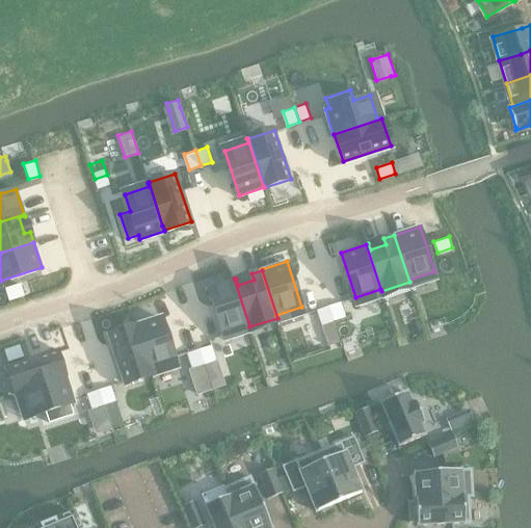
[(234,279),(209,288),(223,333),(247,324),(248,326),(249,326),(234,279)]
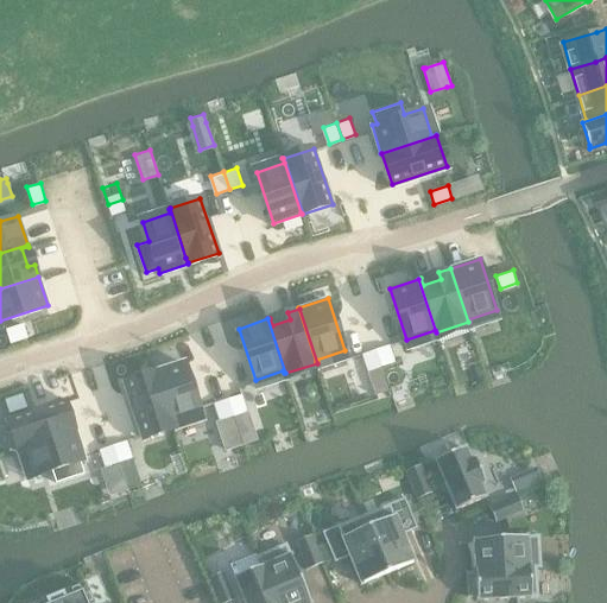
[(23,322),(5,328),(10,341),(27,335),(23,322)]
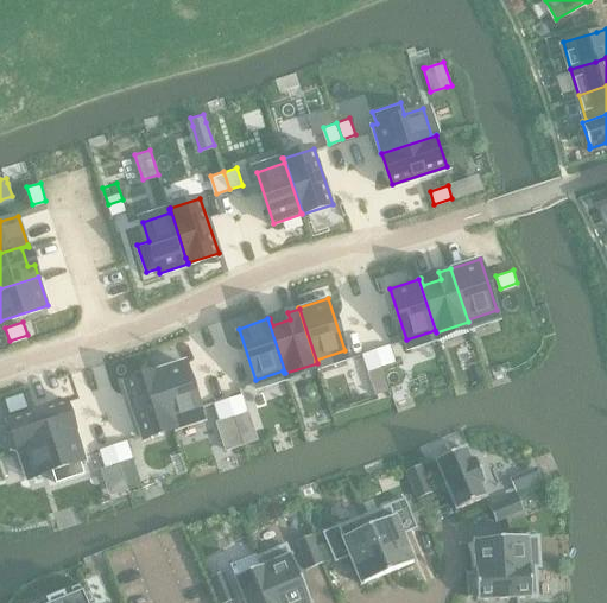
[(390,343),(377,348),(381,365),(396,360),(390,343)]
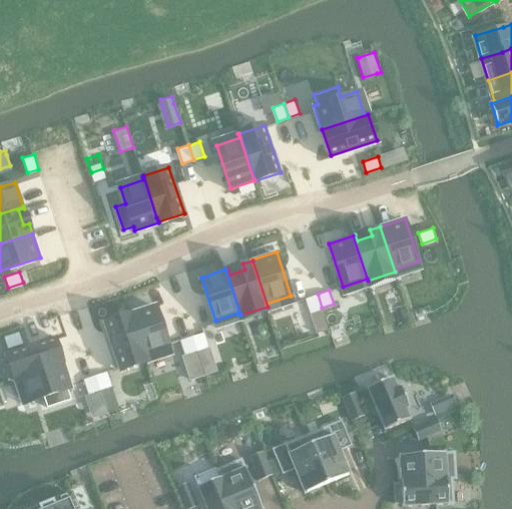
[(318,294),(306,298),(311,312),(321,308),(322,308),(318,294)]
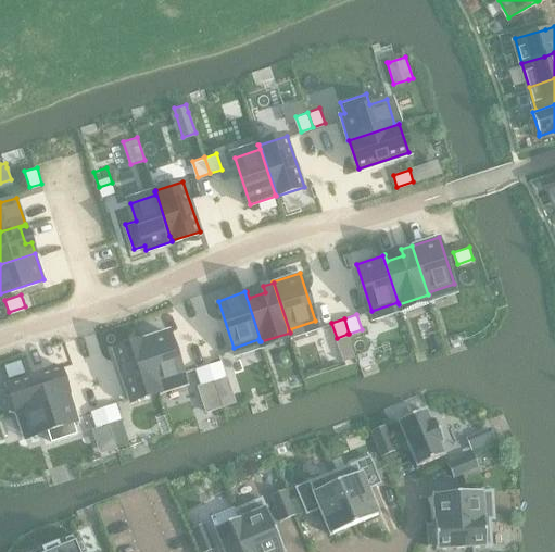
[(142,338),(141,339),(158,389),(160,388),(159,385),(184,376),(168,329),(142,338)]
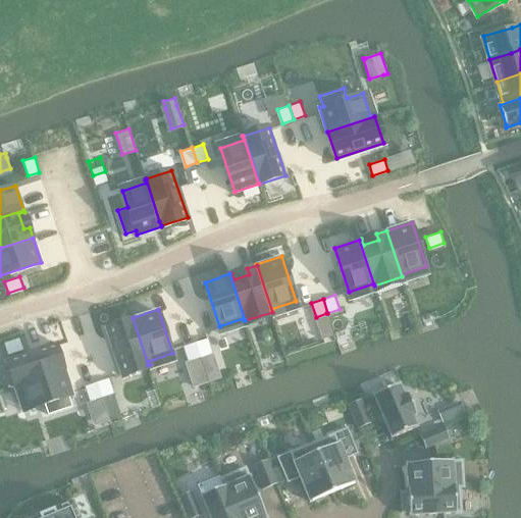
[(326,313),(316,317),(317,317),(323,338),(333,333),(326,313)]
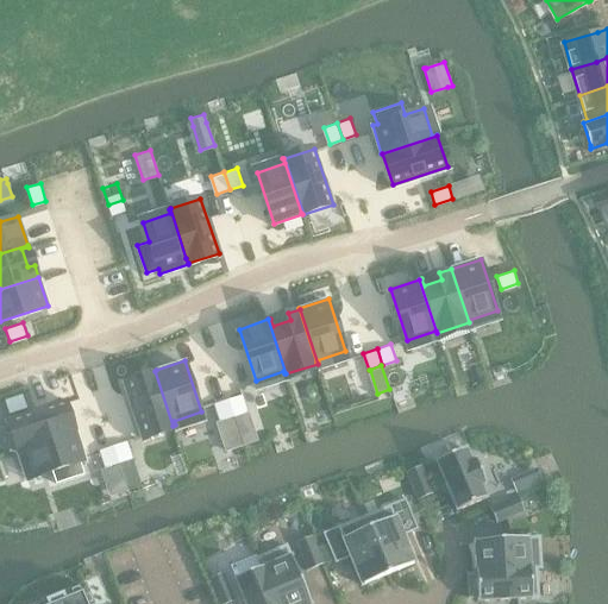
[(155,371),(125,381),(143,435),(173,426),(155,371)]
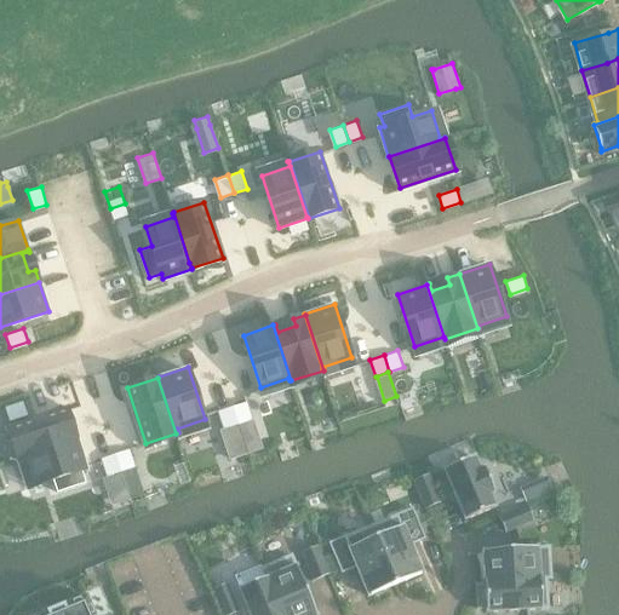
[(23,400),(6,406),(10,419),(28,414),(23,400)]
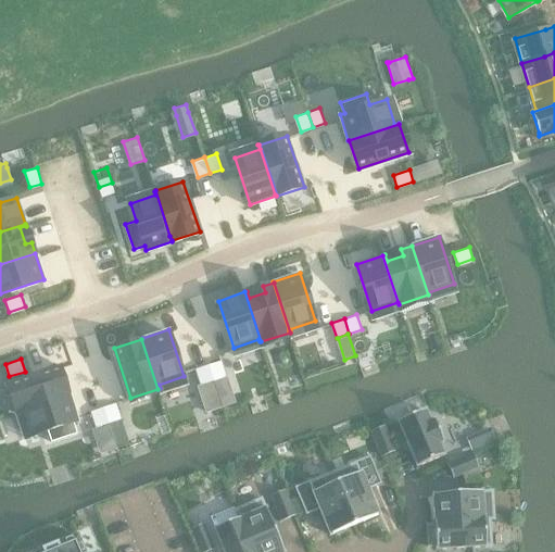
[(222,360),(209,363),(214,379),(226,375),(222,360)]
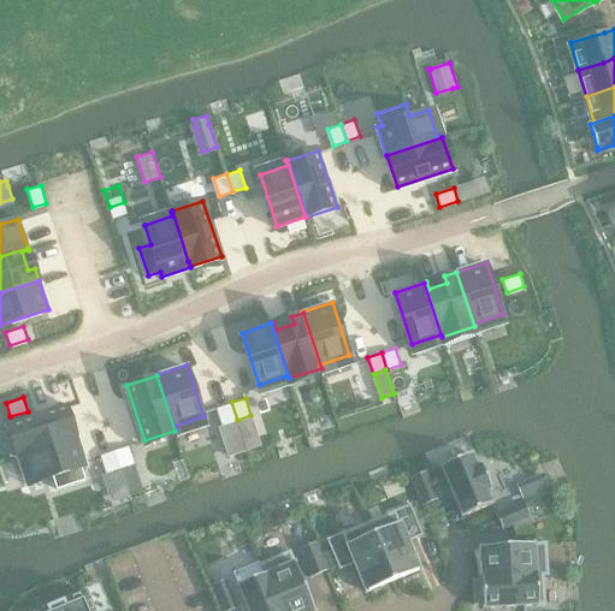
[(231,402),(218,407),(223,423),(237,420),(231,402)]
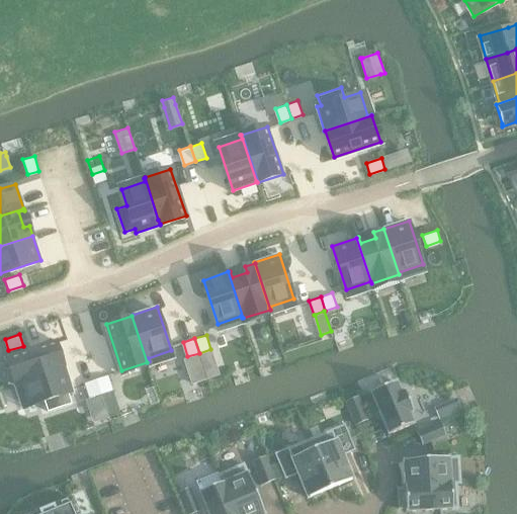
[(56,340),(9,355),(16,377),(17,380),(20,379),(64,365),(63,362),(56,340)]
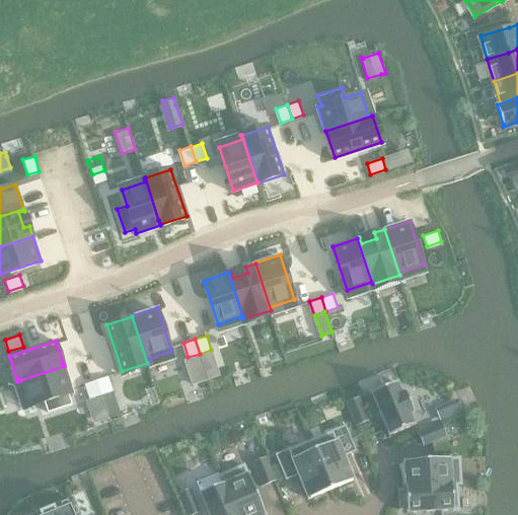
[(211,350),(200,354),(207,375),(208,378),(220,374),(212,350),(211,350)]
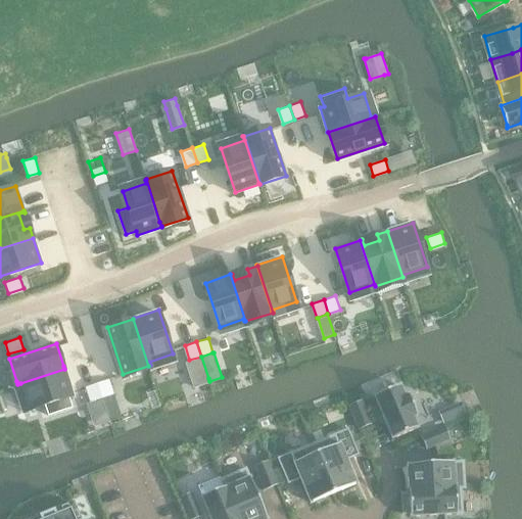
[(189,360),(186,361),(194,386),(209,381),(208,378),(201,357),(189,360)]
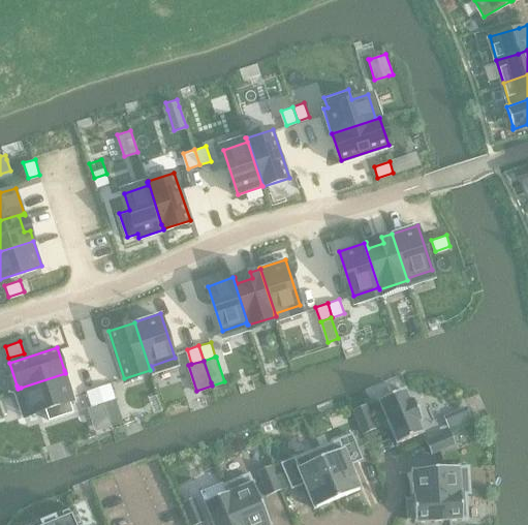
[(21,388),(18,389),(18,391),(22,390),(29,413),(45,407),(50,418),(73,410),(70,399),(74,398),(66,374),(65,374),(65,373),(21,388)]
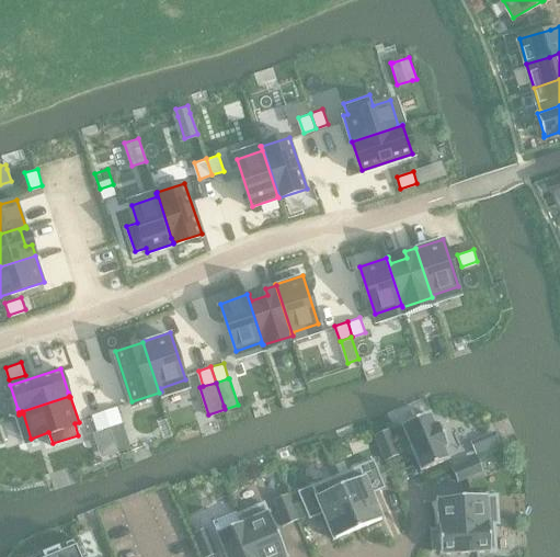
[(117,406),(104,409),(110,425),(123,421),(117,406)]
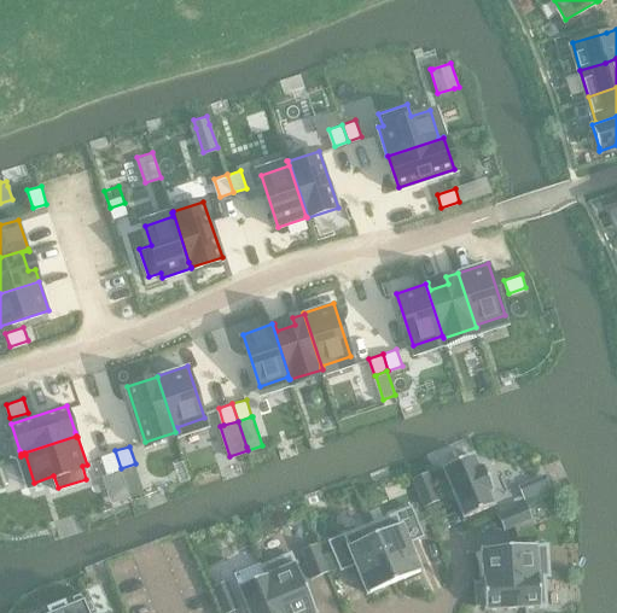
[(115,451),(102,455),(108,473),(121,470),(115,451)]
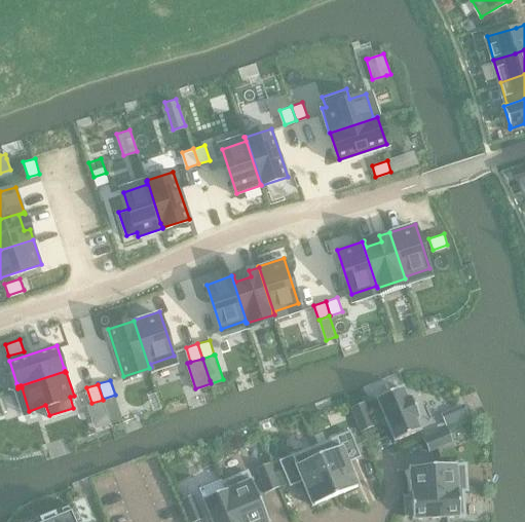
[(403,386),(377,397),(395,439),(420,429),(415,417),(419,415),(411,396),(407,398),(403,386)]
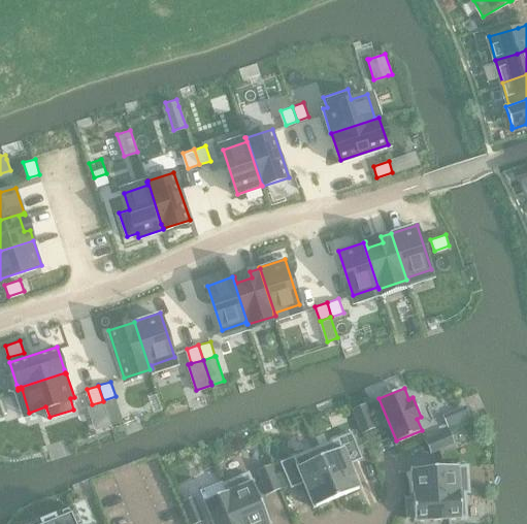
[(363,431),(375,426),(365,402),(353,407),(363,431)]
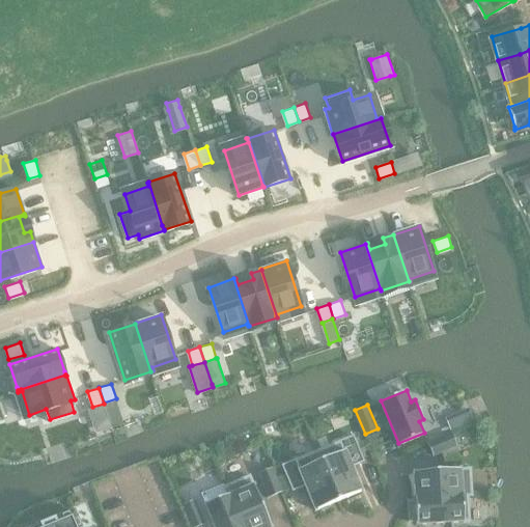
[(434,453),(457,443),(452,431),(428,441),(434,453)]
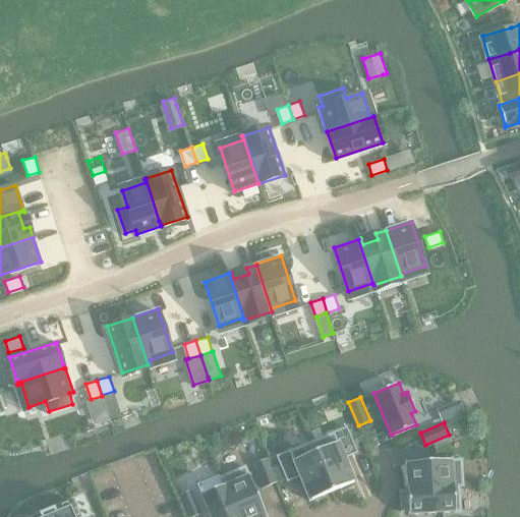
[(347,425),(335,431),(345,455),(357,450),(347,425)]
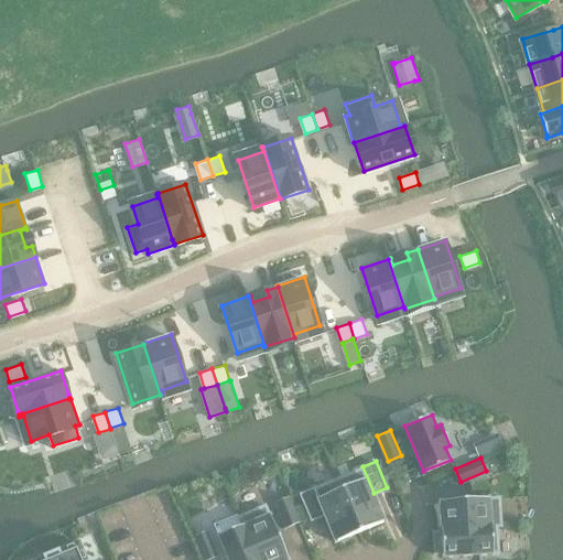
[(385,519),(374,493),(363,466),(338,476),(360,529),(385,519)]
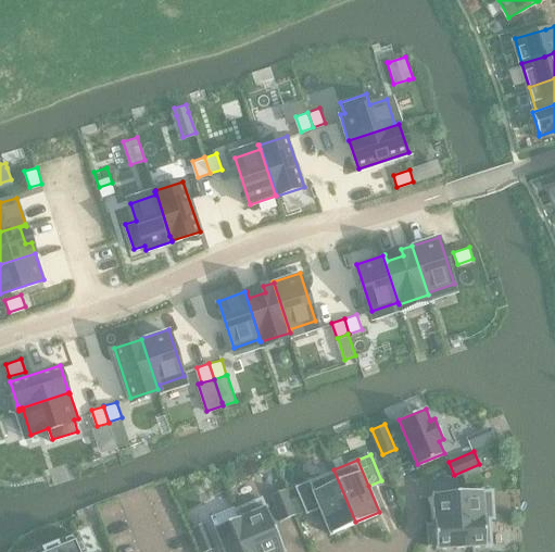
[(332,469),(308,480),(319,505),(330,532),(355,523),(355,522),(333,469),(332,469)]
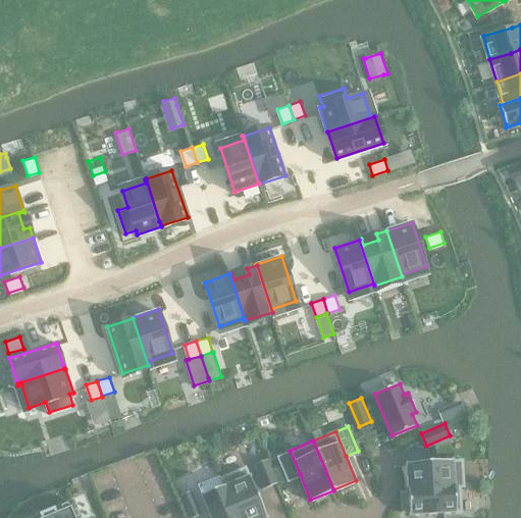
[(277,456),(288,479),(300,474),(290,451),(277,456)]
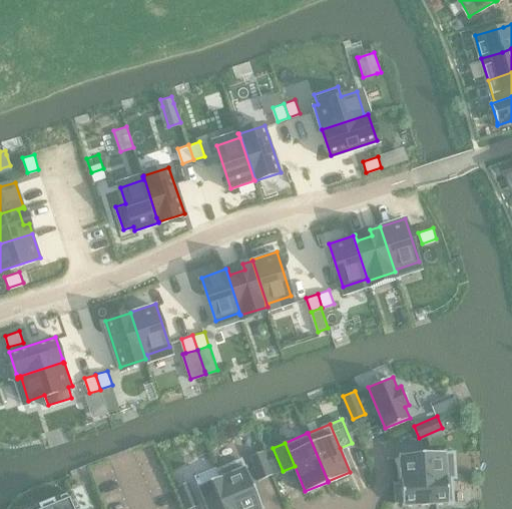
[(273,473),(263,450),(250,455),(261,478),(273,473)]
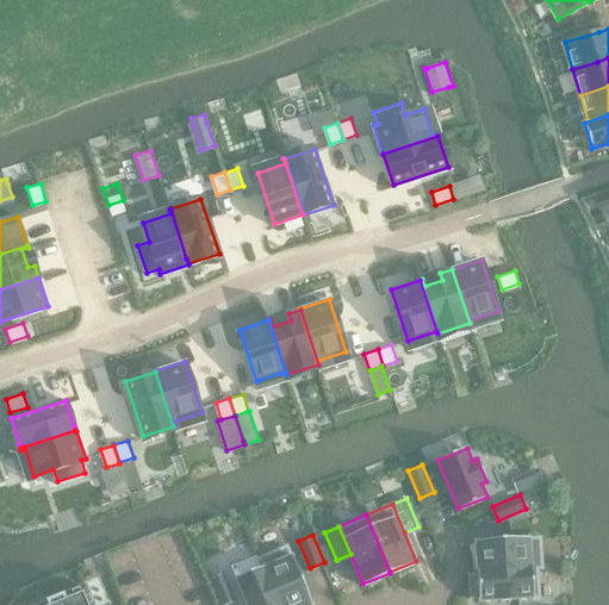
[(477,568),(477,569),(542,566),(541,536),(476,540),(478,568),(477,568)]
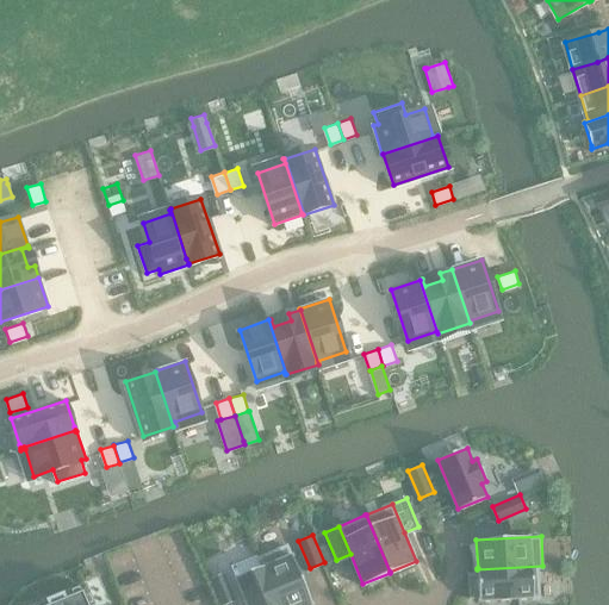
[(260,555),(280,604),(309,604),(312,604),(287,544),(260,555)]
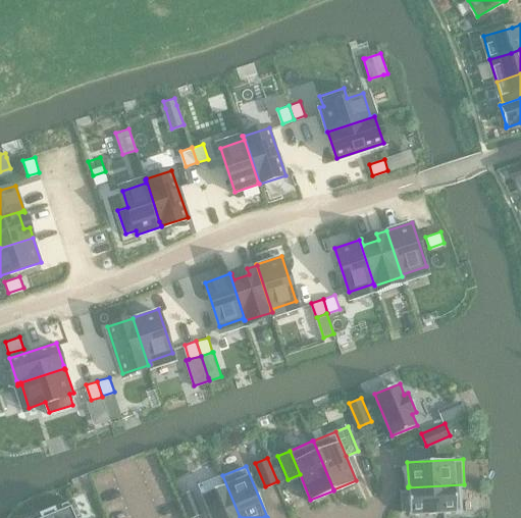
[(240,517),(222,475),(221,475),(225,485),(202,494),(211,517),(240,517)]
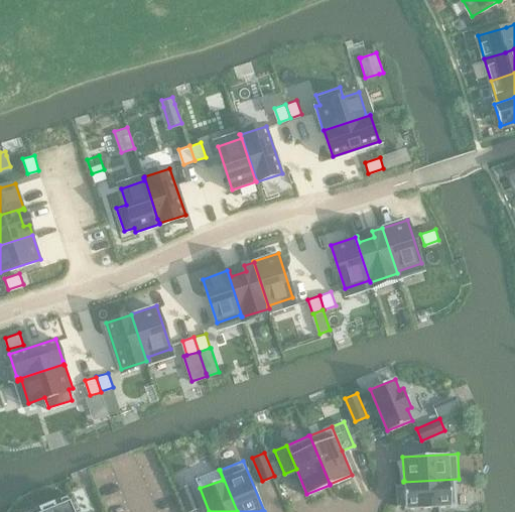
[(459,479),(403,482),(405,507),(456,504),(455,480),(459,480),(459,479)]
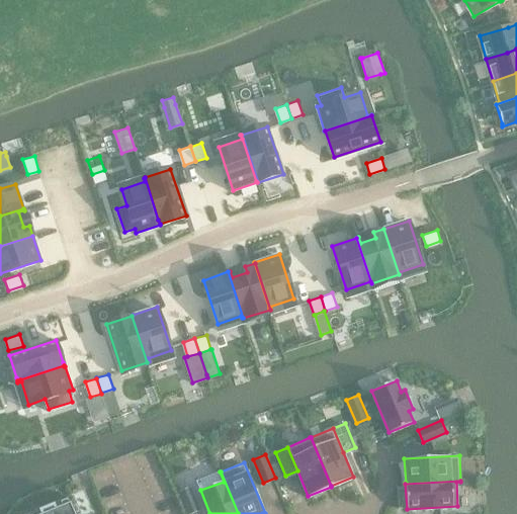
[(188,513),(200,509),(191,486),(178,491),(188,513)]
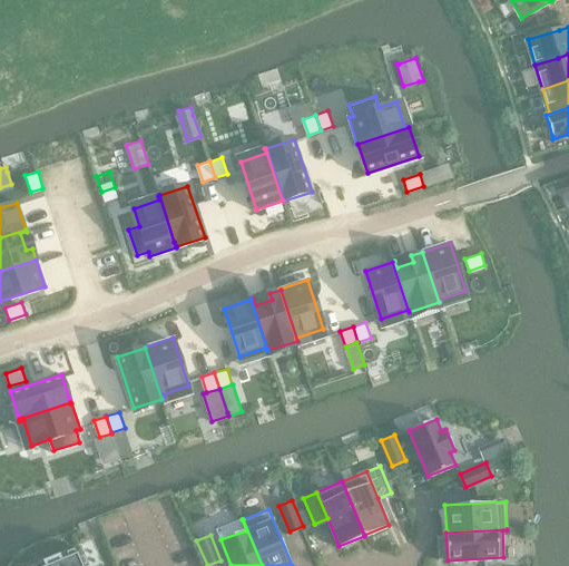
[(86,565),(79,548),(35,565),(86,565)]
